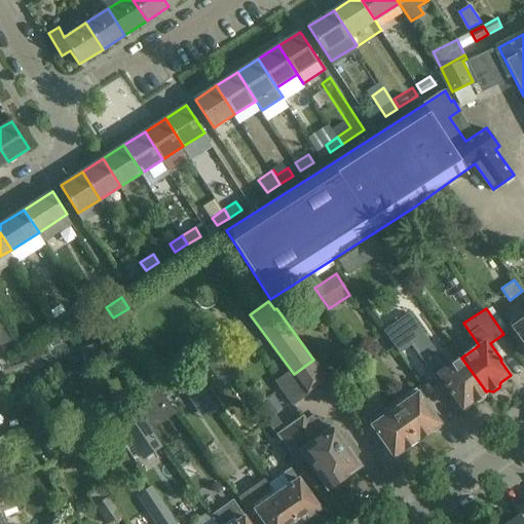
[(67,310),(54,317),(60,327),(72,319),(67,310)]
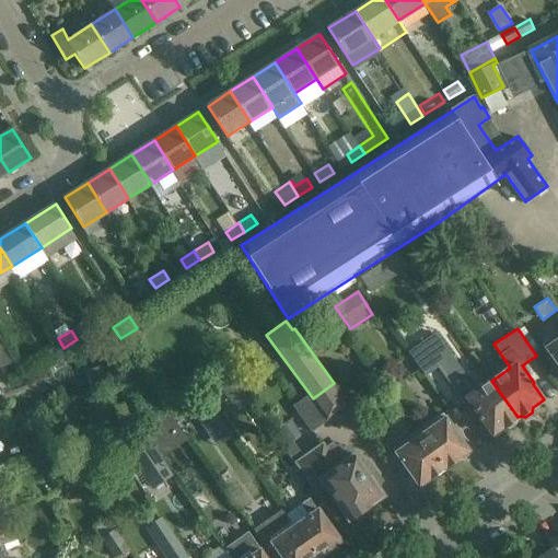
[(437,332),(409,350),(426,374),(439,365),(440,368),(474,416),(476,414),(478,418),(480,420),(483,419),(493,434),(503,427),(509,428),(516,423),(516,418),(518,417),(491,381),(474,393),(468,384),(466,381),(469,378),(437,332)]
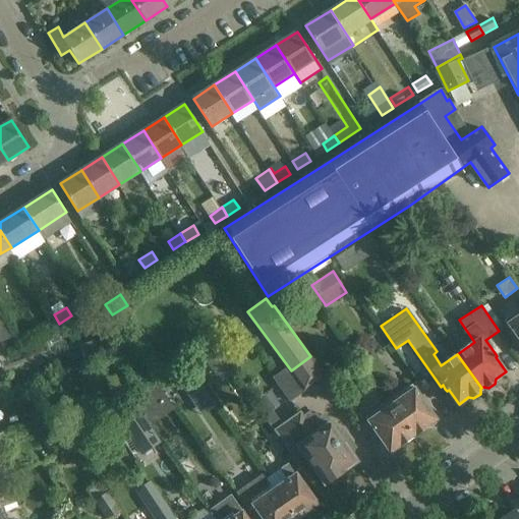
[(59,324),(54,314),(42,323),(47,332),(59,324)]
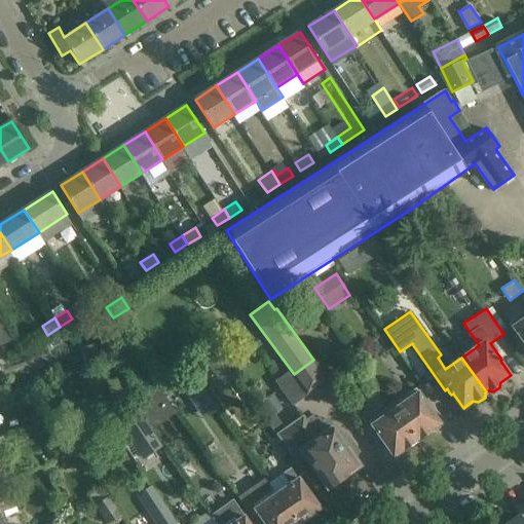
[(523,321),(515,327),(523,340),(523,321)]
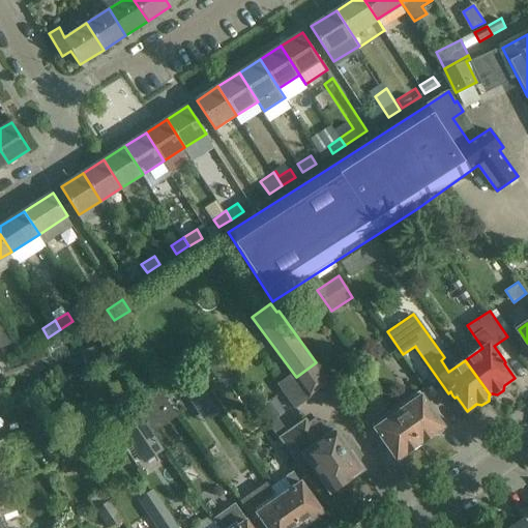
[(19,345),(17,342),(2,347),(7,358),(22,352),(19,345)]
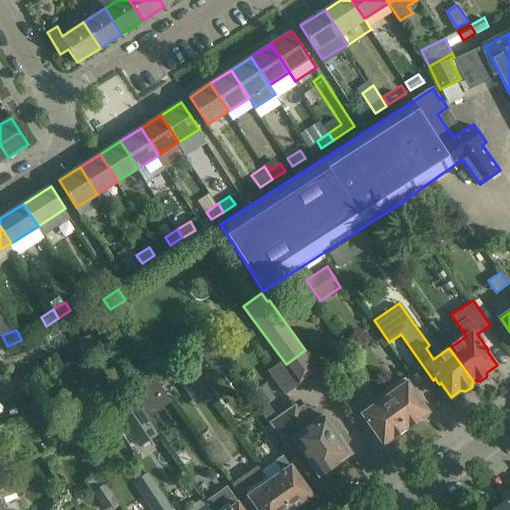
[(121,347),(117,350),(143,386),(156,377),(130,340),(120,345),(121,347)]
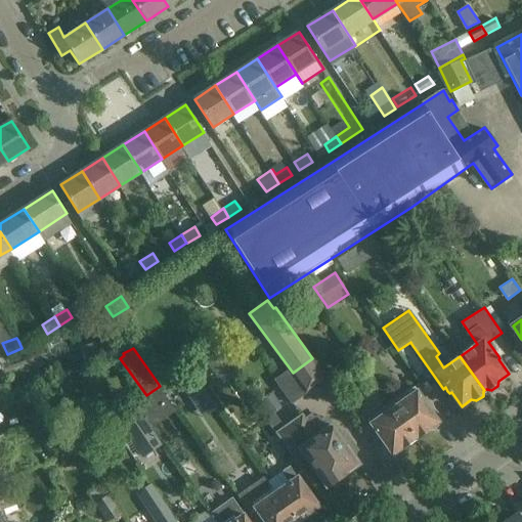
[(222,354),(209,364),(217,375),(230,365),(222,354)]
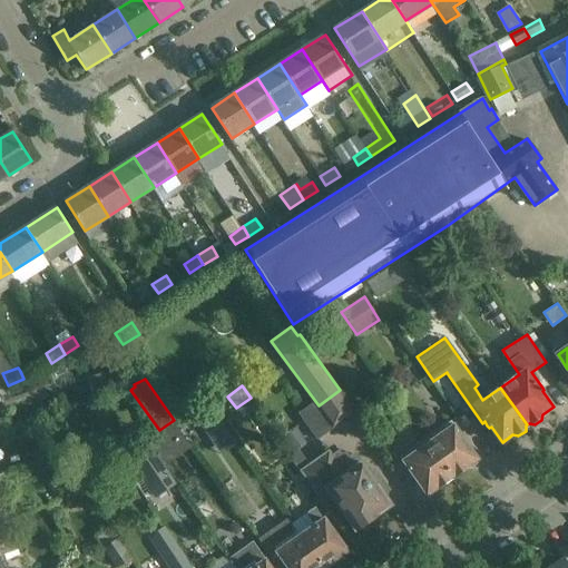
[(209,402),(194,412),(223,454),(238,443),(209,402)]
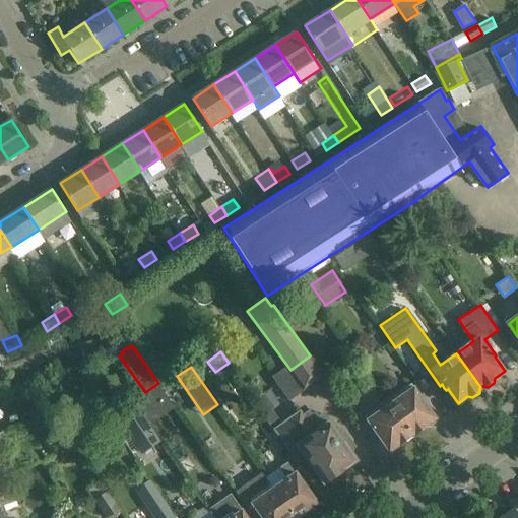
[(145,392),(135,400),(151,424),(176,406),(159,383),(158,383),(145,392)]
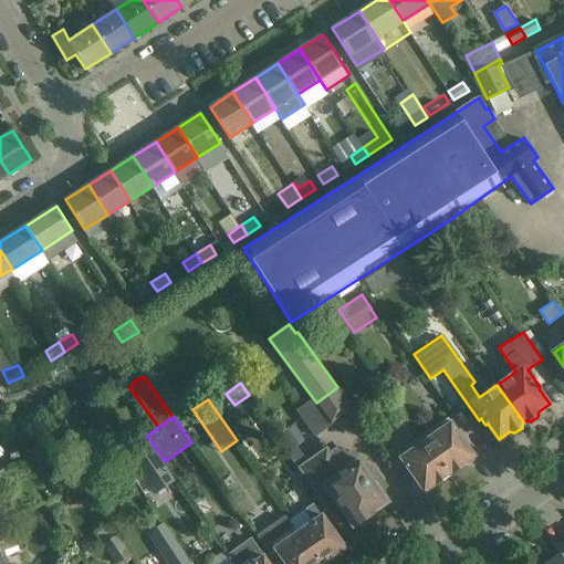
[(427,440),(450,473),(476,456),(449,418),(438,426),(441,430),(427,440)]
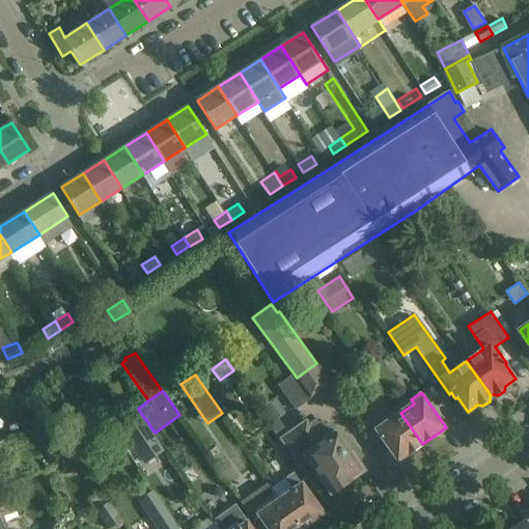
[(136,405),(116,418),(145,463),(165,449),(155,433),(141,413),(140,412),(138,409),(136,405)]
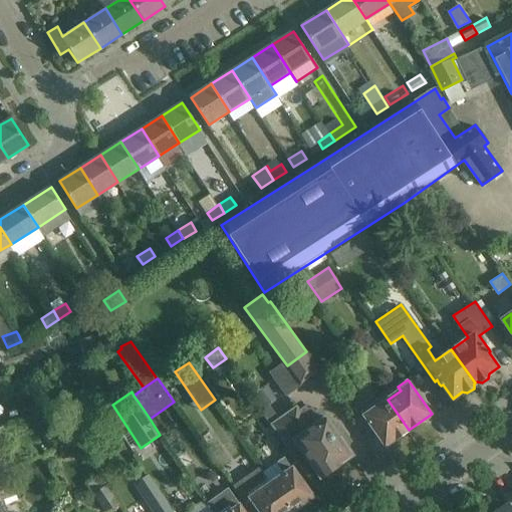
[(386,446),(409,430),(388,400),(374,409),(371,405),(361,412),(386,446)]
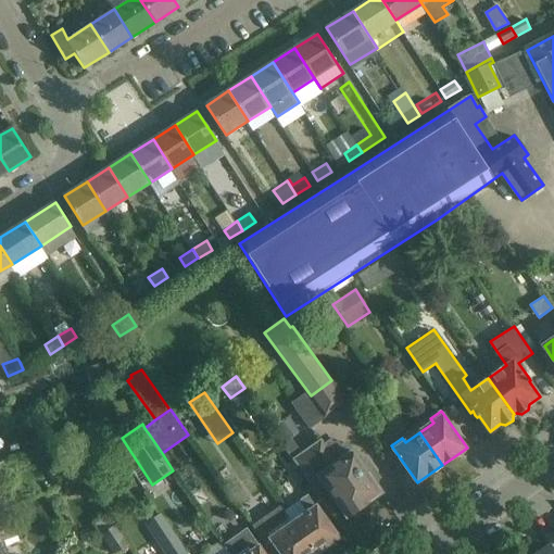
[(303,453),(293,458),(314,488),(322,482),(347,517),(349,515),(350,516),(355,517),(365,511),(365,506),(364,504),(382,492),(373,478),(378,475),(365,456),(360,461),(347,441),(341,445),(338,441),(334,443),(331,440),(325,444),(322,440),(303,453)]
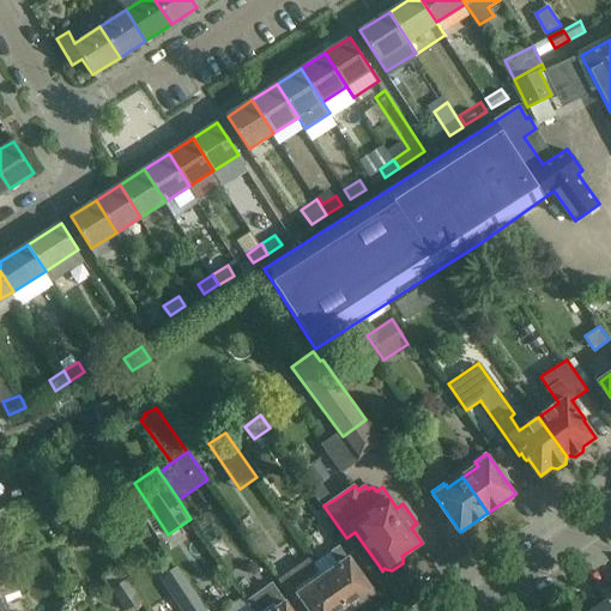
[(110,508),(97,519),(107,531),(120,520),(110,508)]
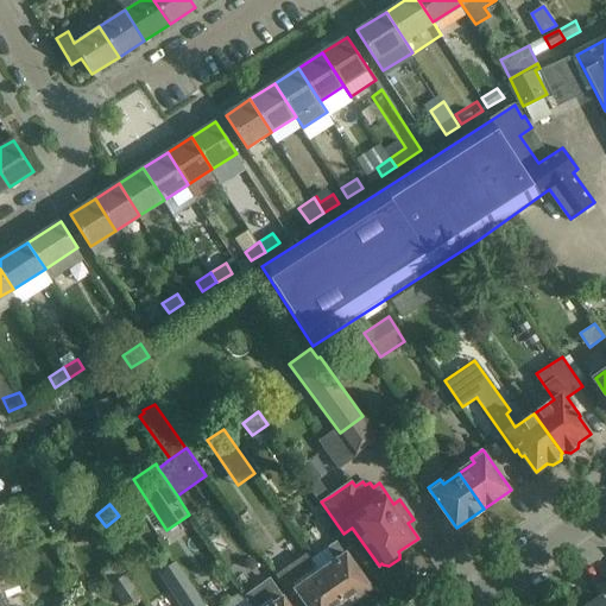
[(0,560),(7,559),(16,554),(11,542),(0,545),(0,560)]
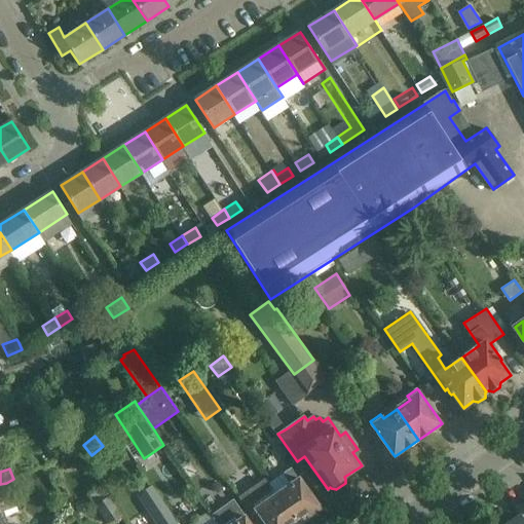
[(278,494),(299,523),(321,508),(293,469),(284,475),(291,485),(278,494)]
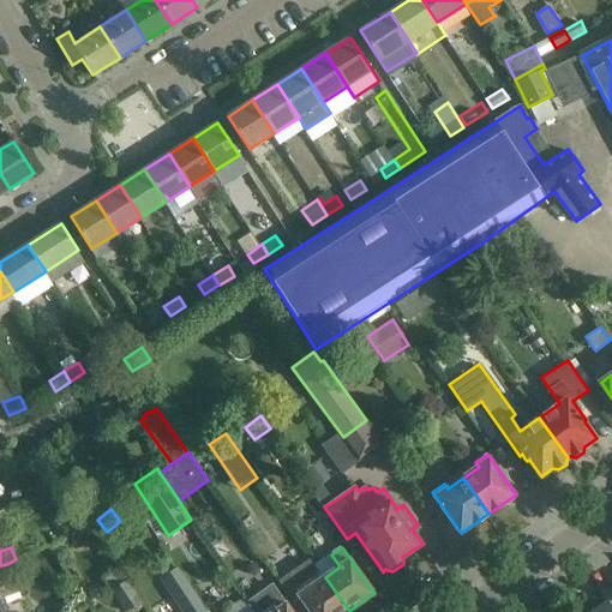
[(347,611),(349,611),(325,577),(311,557),(280,579),(295,601),(300,597),(311,611),(347,611)]
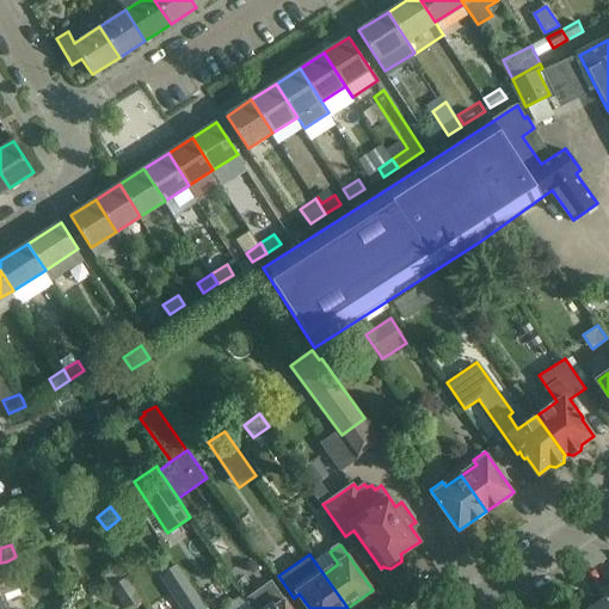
[(0,563),(0,608),(11,608),(5,594),(23,586),(7,561),(0,563)]
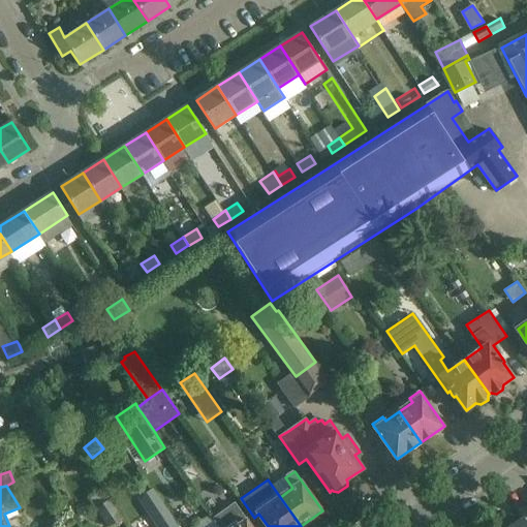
[(124,518),(111,498),(96,507),(110,526),(124,518)]
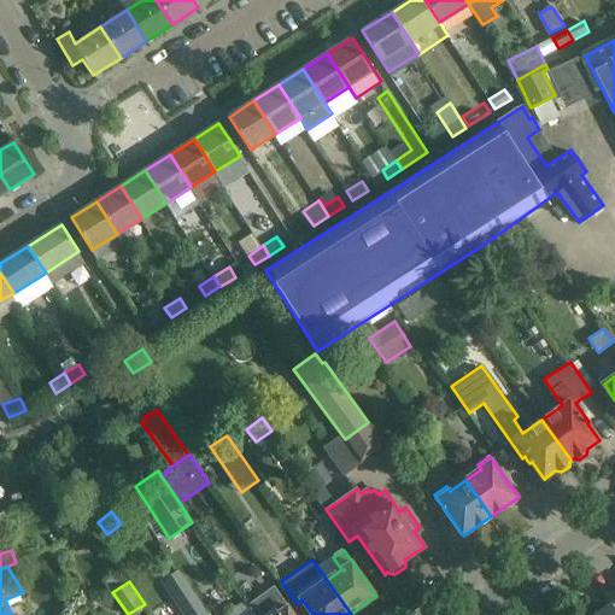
[(294,614),(276,587),(250,605),(256,614),(294,614)]
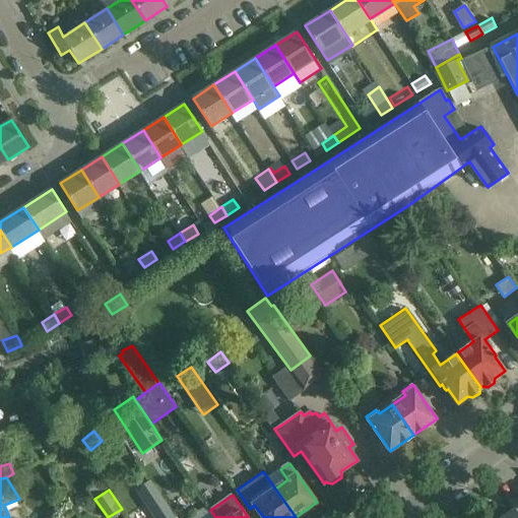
[(174,517),(177,516),(163,496),(147,506),(155,517),(174,517)]
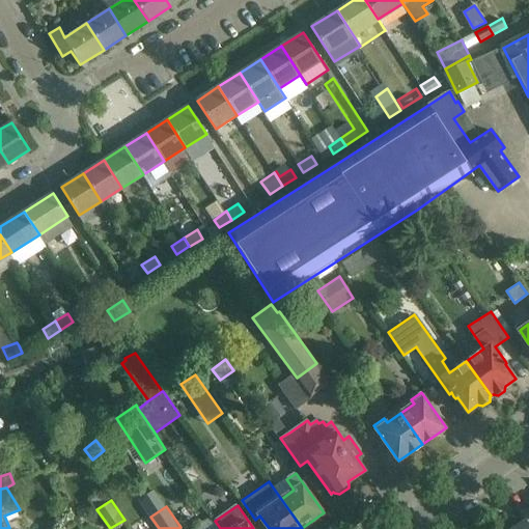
[(64,511),(56,521),(63,527),(72,518),(64,511)]
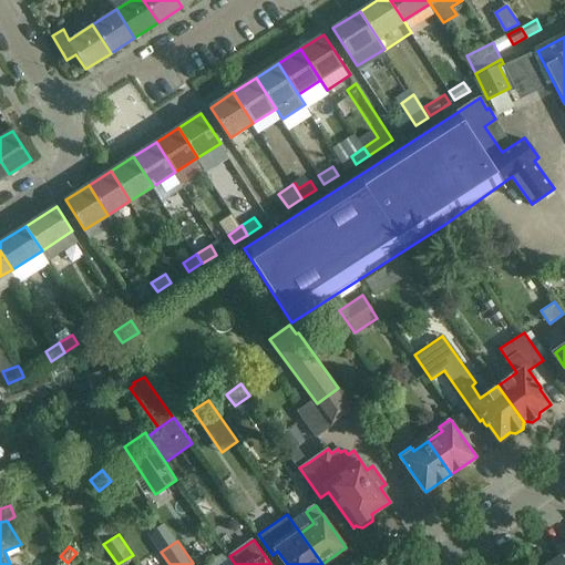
[(564,560),(561,555),(545,564),(564,564),(564,560)]
